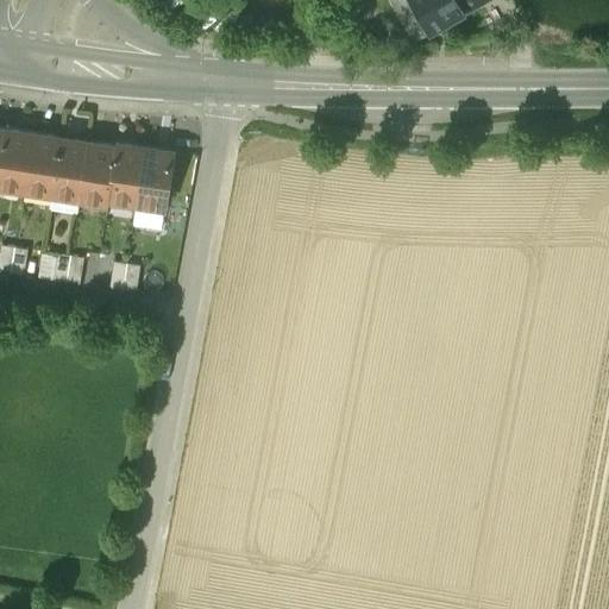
[(415,7),(402,16),(415,38),(483,0),(412,0),(413,1),(415,7)]
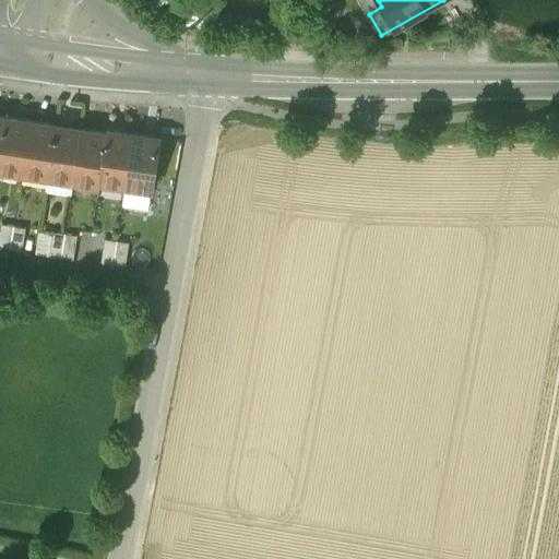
[(369,7),(369,14),(381,7),(379,1),(369,7)]
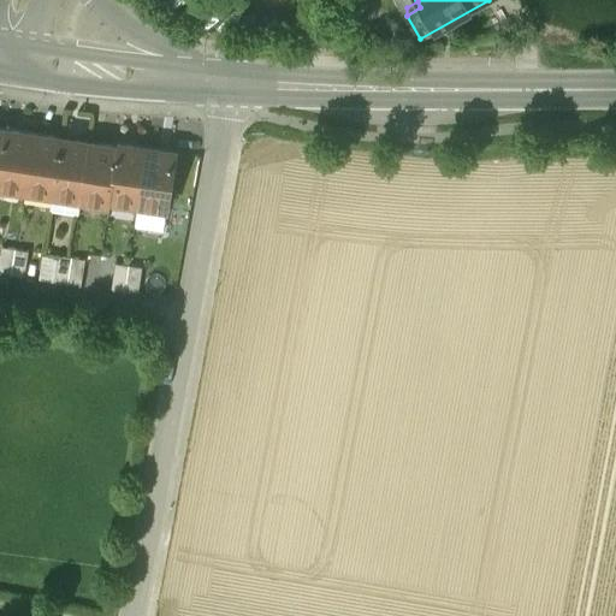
[(0,187),(24,191),(33,135),(5,130),(0,159),(0,187)]
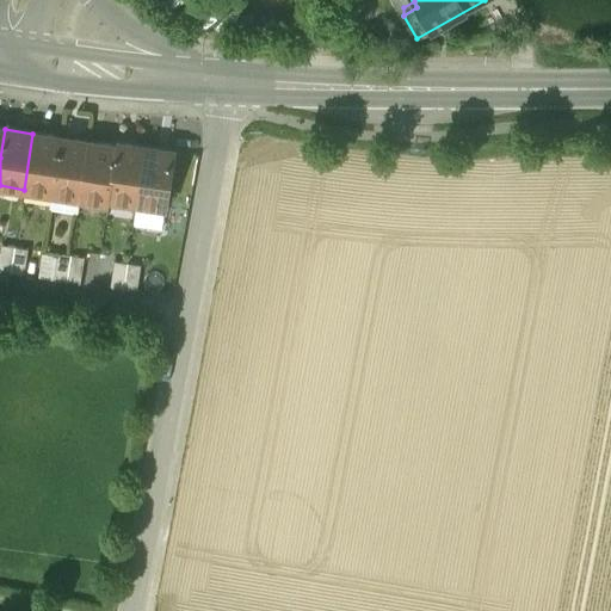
[(51,195),(61,137),(32,134),(24,190),(51,195)]
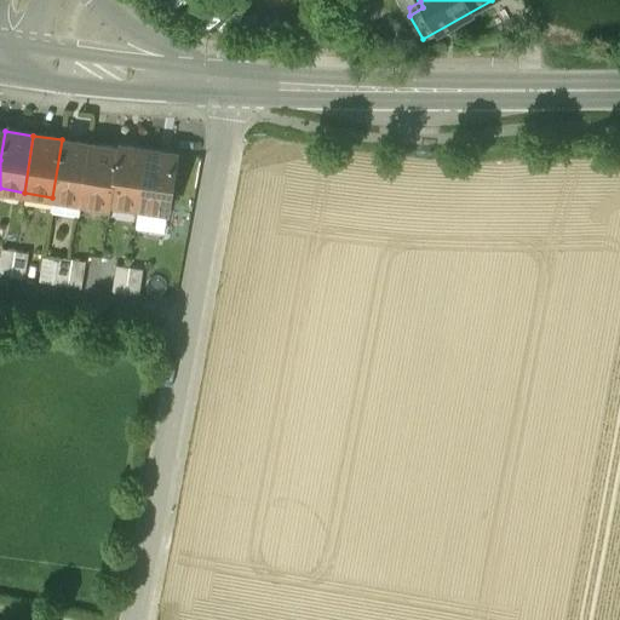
[(81,202),(90,144),(62,139),(52,197),(81,202)]
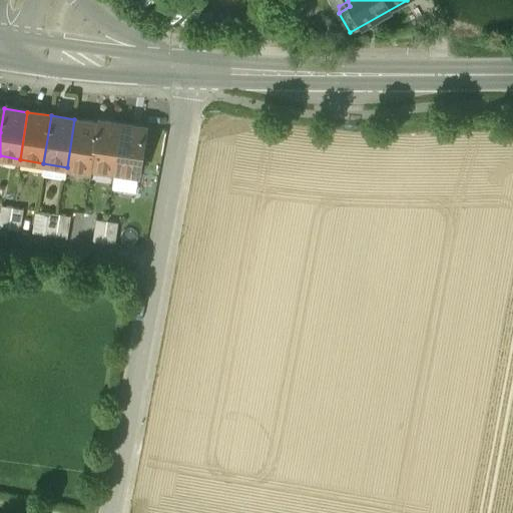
[(91,168),(98,122),(74,119),(67,167),(91,170),(91,168)]
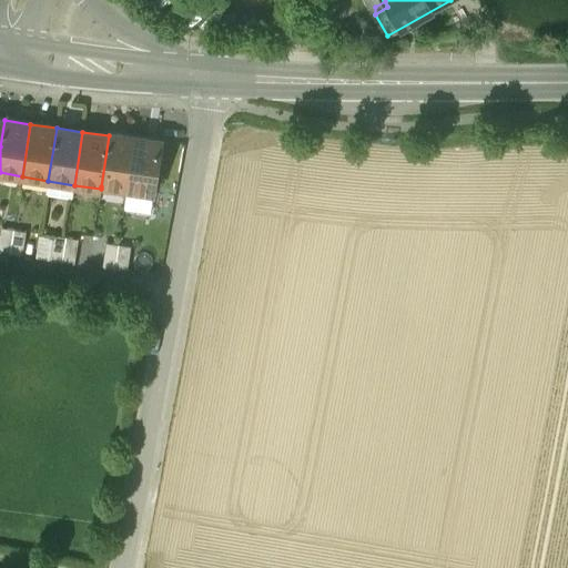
[(127,190),(134,137),(109,133),(109,135),(101,186),(127,190)]
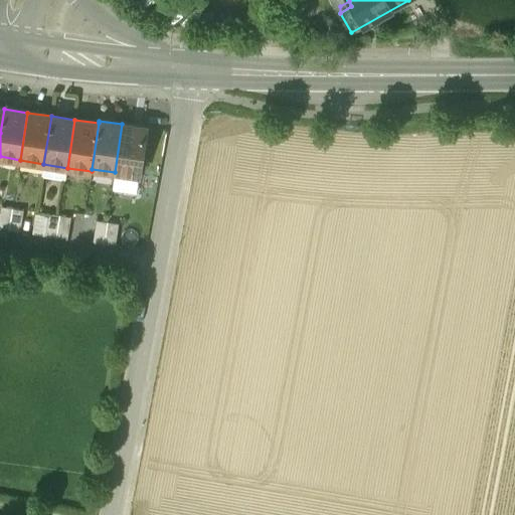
[(146,128),(122,124),(115,172),(139,175),(146,128)]
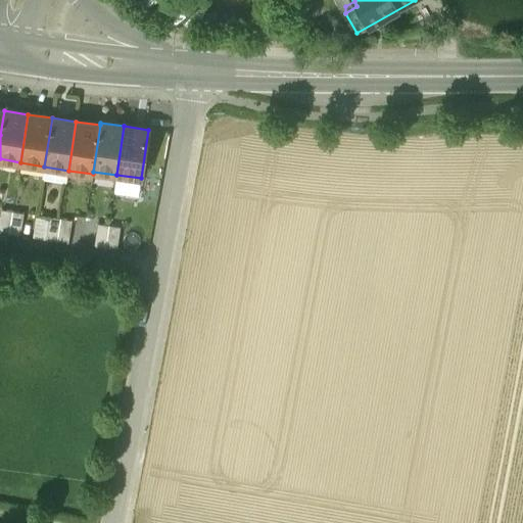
[(24,212),(1,209),(0,215),(0,232),(20,235),(24,212)]
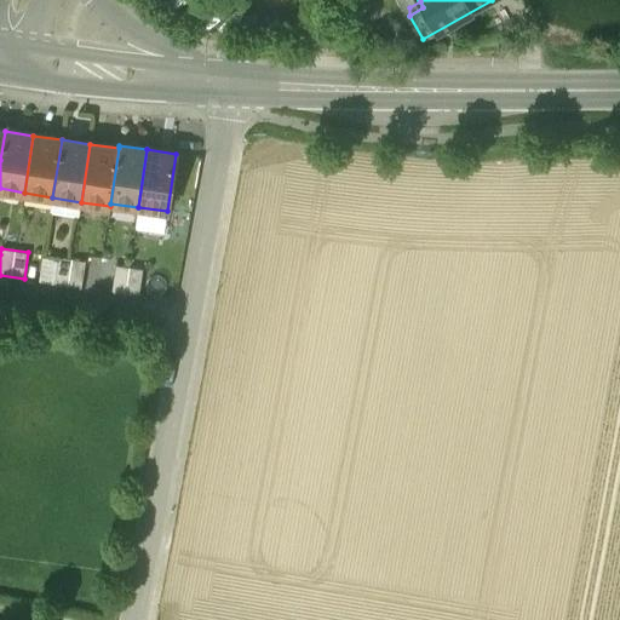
[(86,262),(58,257),(55,283),(82,287),(86,262)]
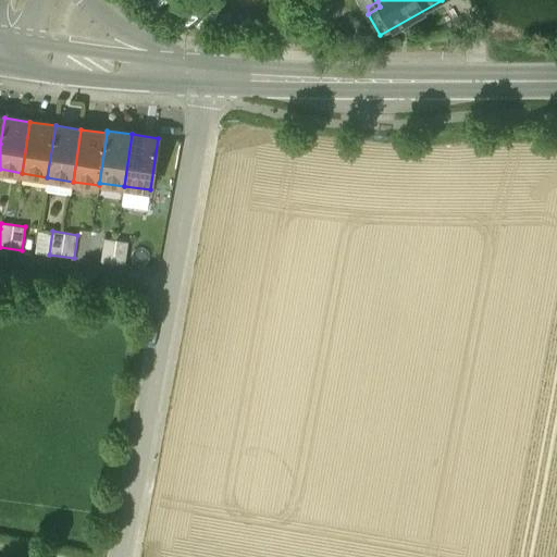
[(128,242),(103,238),(100,262),(124,265),(128,242)]
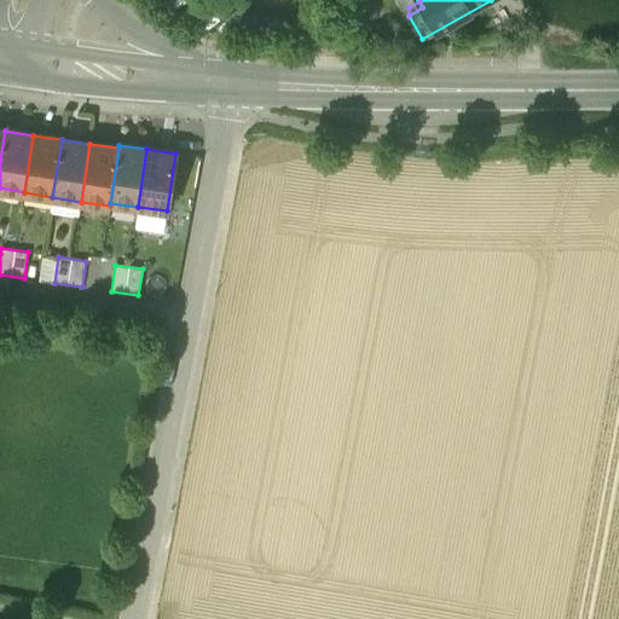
All buildings are outlined.
